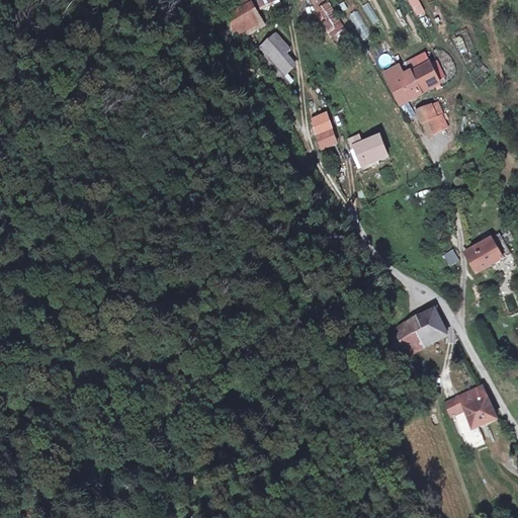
[(241,29),(264,12),(254,0),(239,0),(242,4),(229,13),(241,29)]
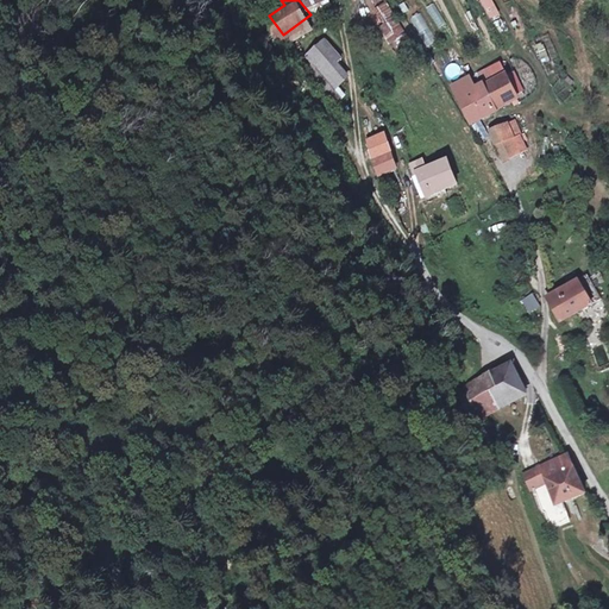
[(390,0),(374,7),(390,46),(407,39),(390,0)]
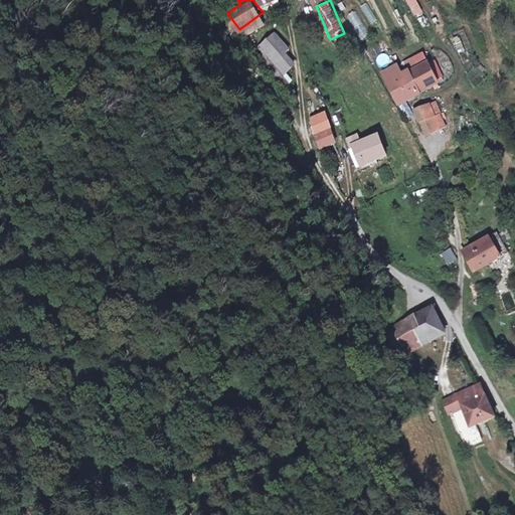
[(416,0),(405,0),(413,16),(422,11),(416,0)]
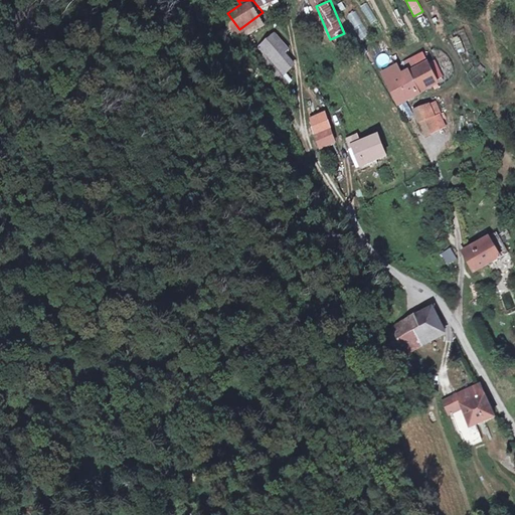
[(347,15),(362,39),(369,35),(354,11),(347,15)]
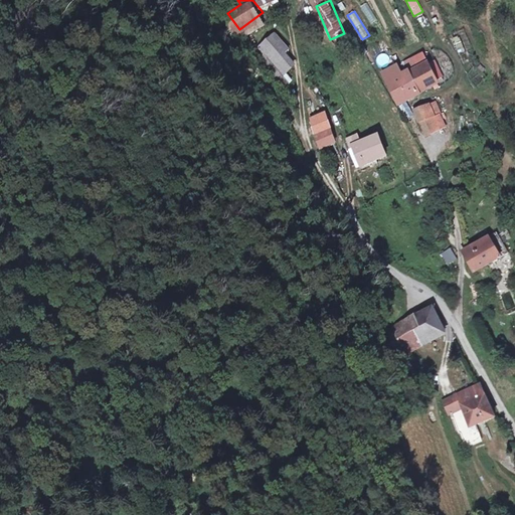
[(268,19),(263,12),(239,29),(245,36),(268,19)]
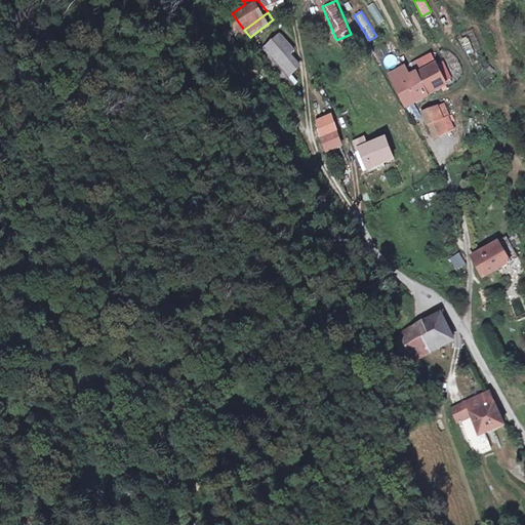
[(434,15),(427,18),(430,29),(437,26),(434,15)]
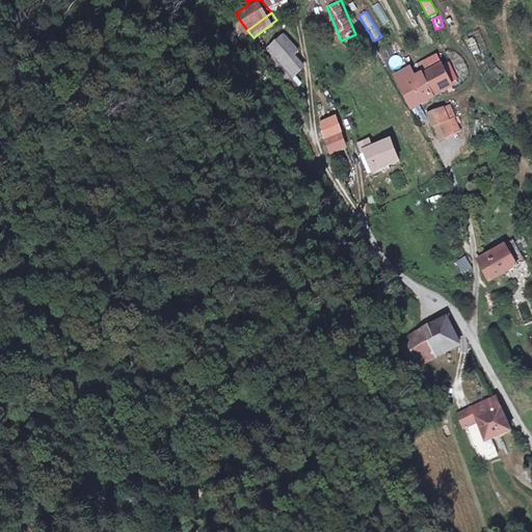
[(269,46),(274,53),(290,41),(284,34),(269,46)]
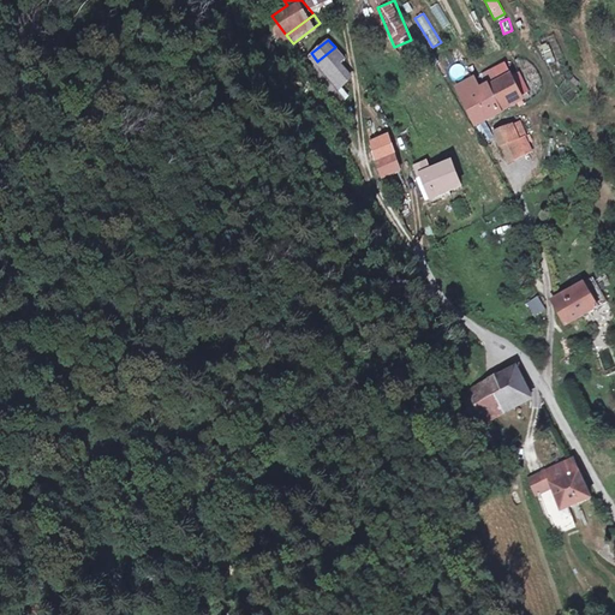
[(549,63),(556,59),(548,42),(541,46),(549,63)]
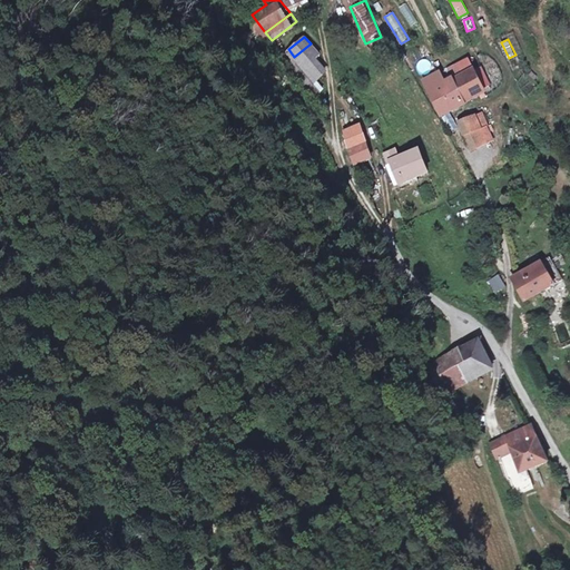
[(320,56),(311,43),(294,57),(304,69),(320,56)]
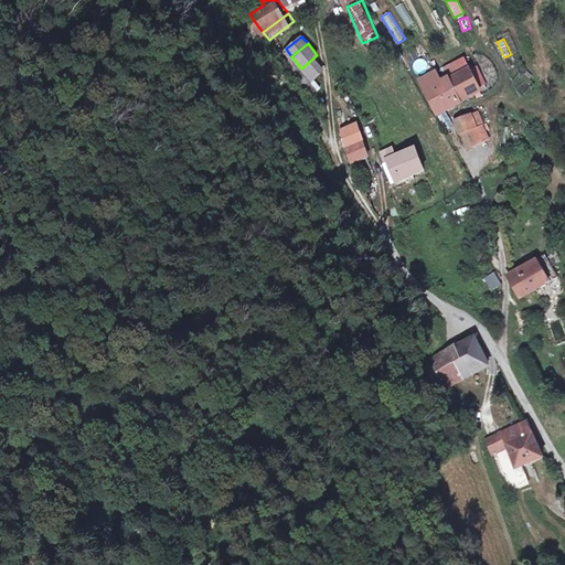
[(450,75),(461,96),(486,87),(480,74),(486,72),(482,62),(450,75)]
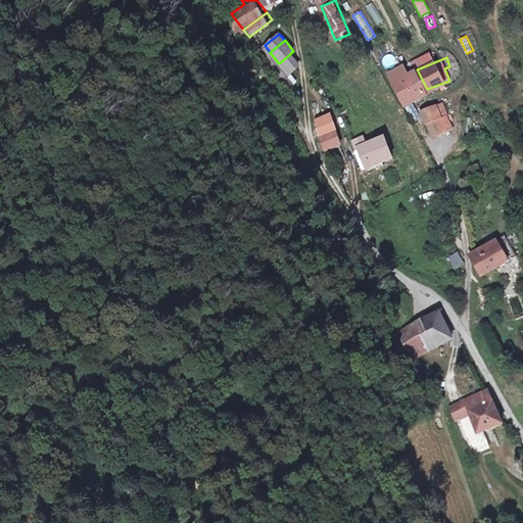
[(405,98),(427,89),(417,69),(395,79),(405,98)]
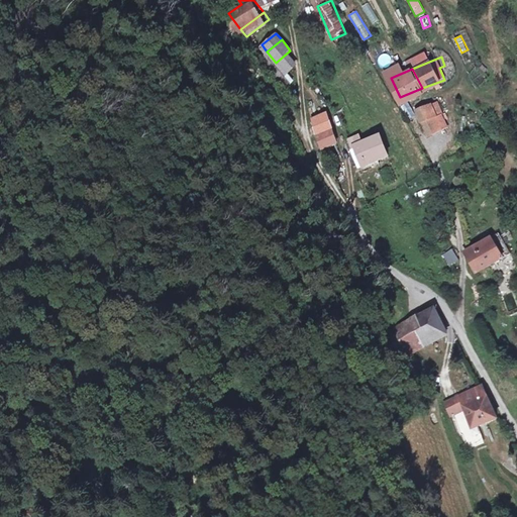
[(443,130),(437,117),(434,110),(432,106),(418,112),(428,136),(443,130)]
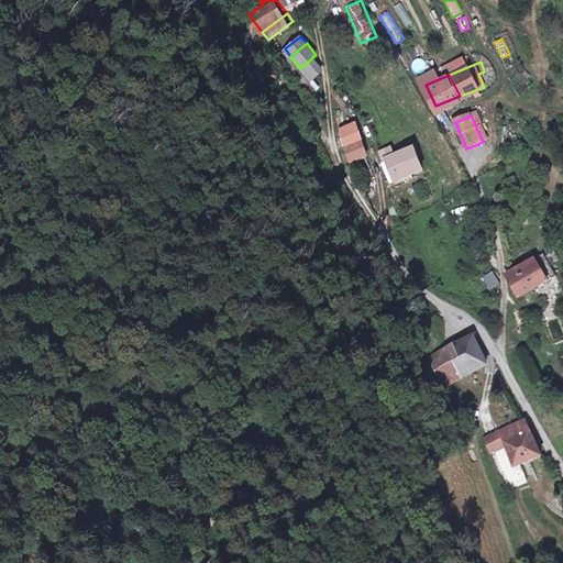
[(351,124),(338,130),(352,161),(365,154),(351,124)]
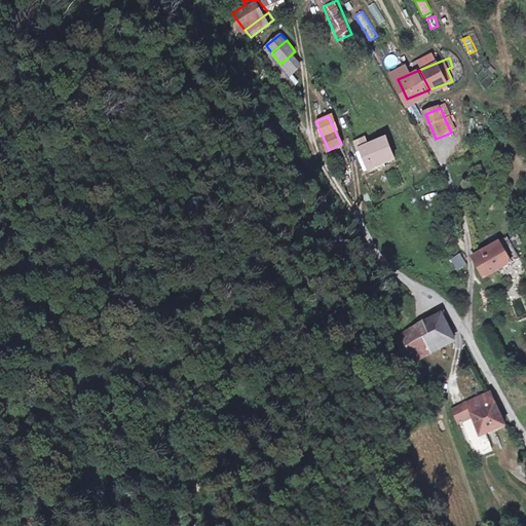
[(451,117),(445,119),(451,133),(457,130),(451,117)]
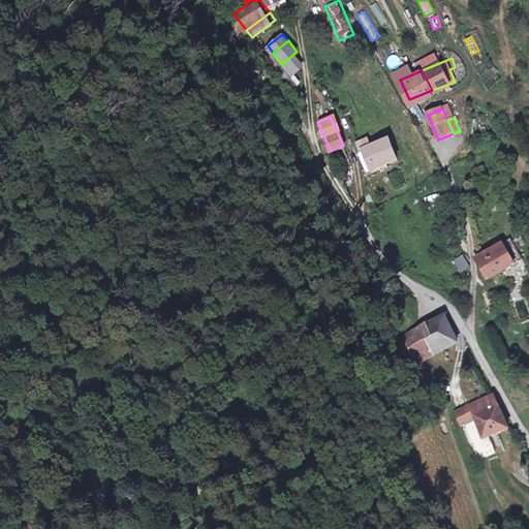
[(367,136),(349,144),(352,149),(358,149),(366,166),(398,154),(390,133),(370,142),(367,136)]
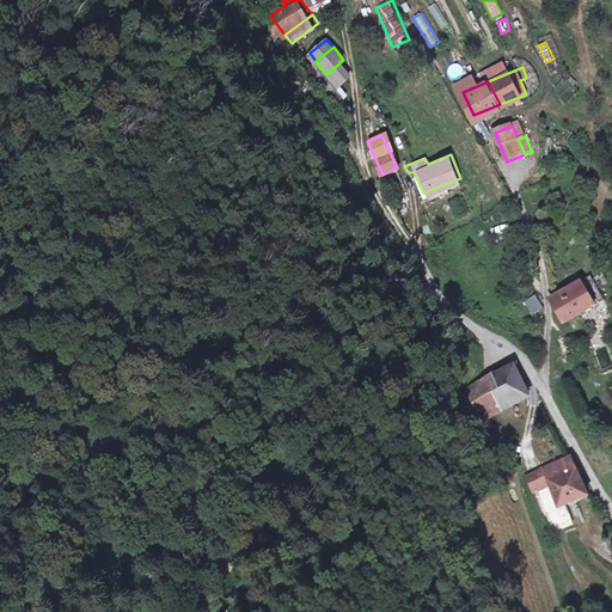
[(497,237),(509,231),(507,225),(495,231),(497,237)]
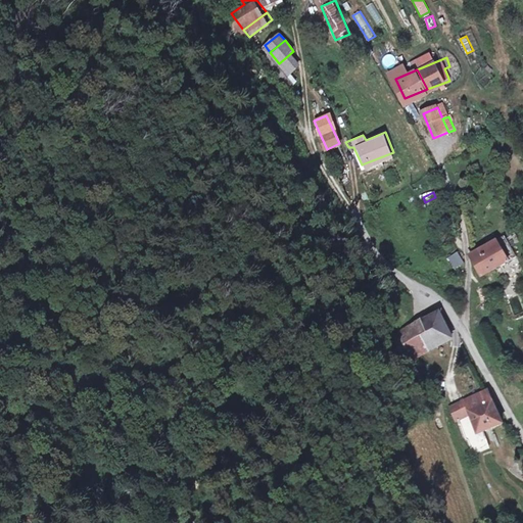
[(503,234),(468,252),(478,272),(513,253),(503,234)]
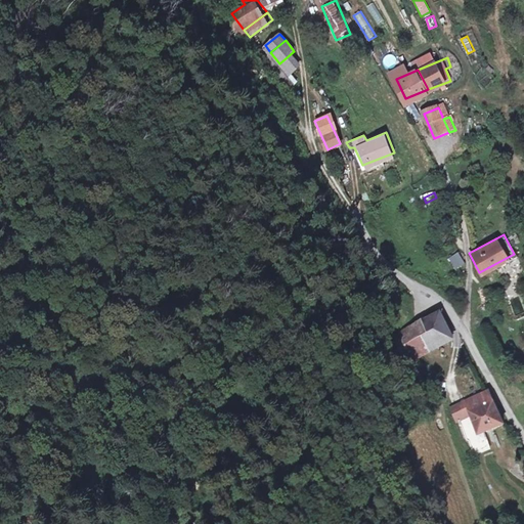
[(459,266),(464,264),(465,257),(462,251),(453,255),(459,266)]
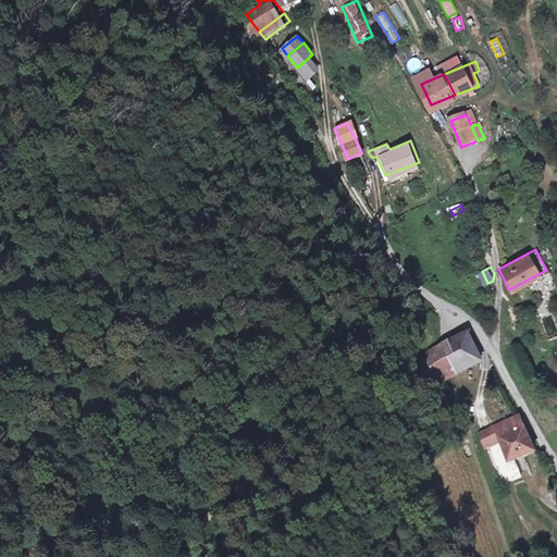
[(426,349),(441,373),(479,353),(466,327),(426,349)]
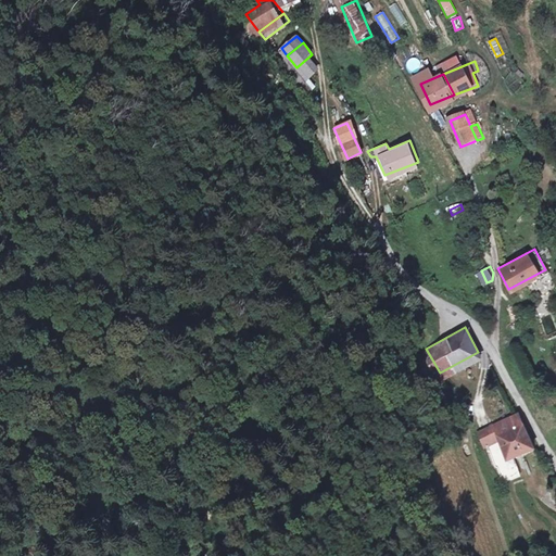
[(427,379),(440,373),(426,349),(412,355),(427,379)]
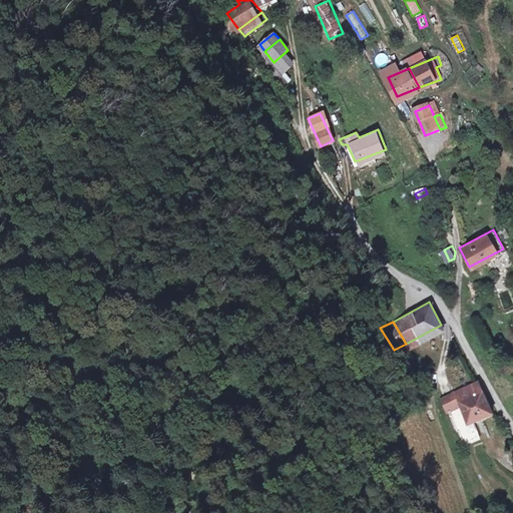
[(479,381),(456,392),(461,403),(470,422),(495,411),(479,381)]
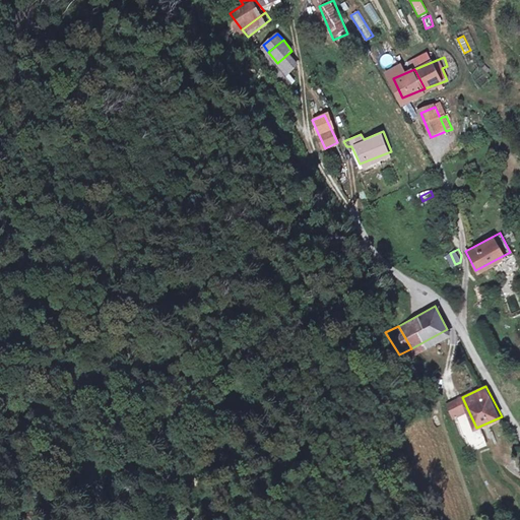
[(467,408),(462,397),(449,403),(454,414),(467,408)]
